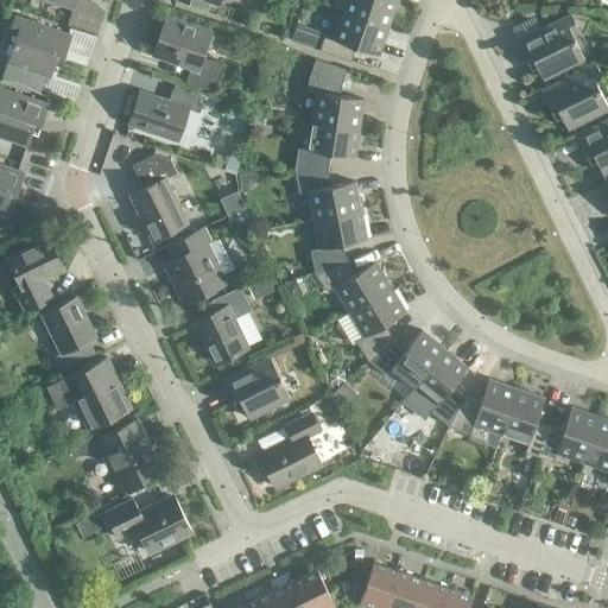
[(346,0),(343,11),(388,27),(397,0),(346,0)]
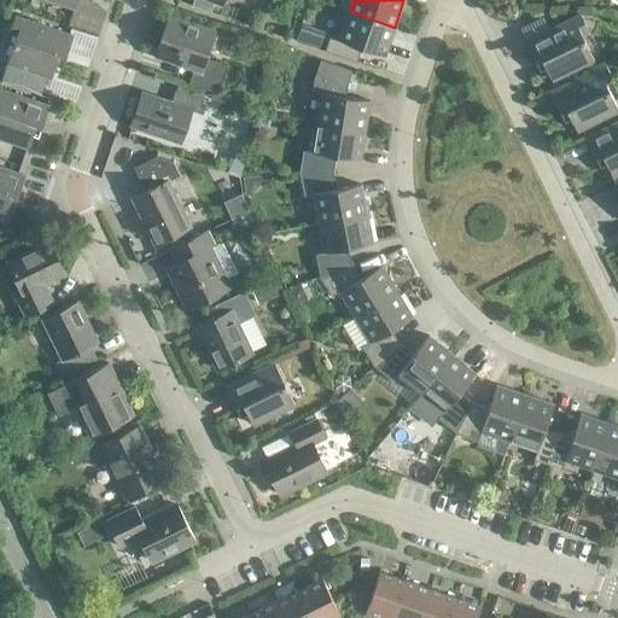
[(395,28),(349,11),(339,39),(330,36),(325,51),(357,62),(362,47),(385,56),(395,28)]
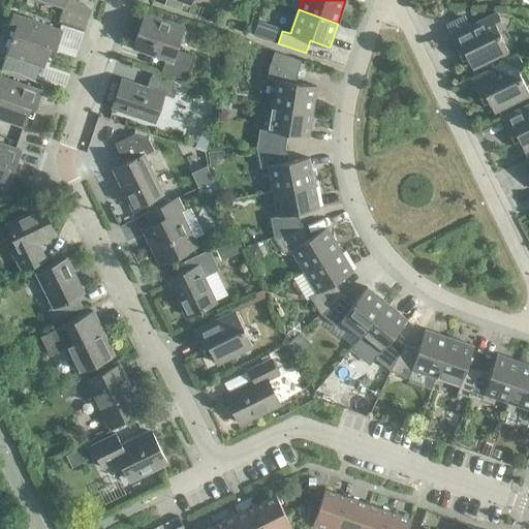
[(503,26),(497,12),(449,35),(459,54),(464,51),(472,68),(508,51),(498,29),(503,26)]
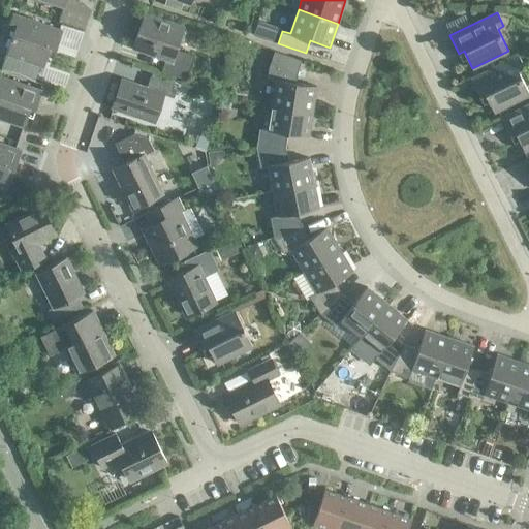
[(14,30),(6,53),(1,69),(38,83),(51,48),(56,50),(62,30),(12,13),(7,28),(14,30)]
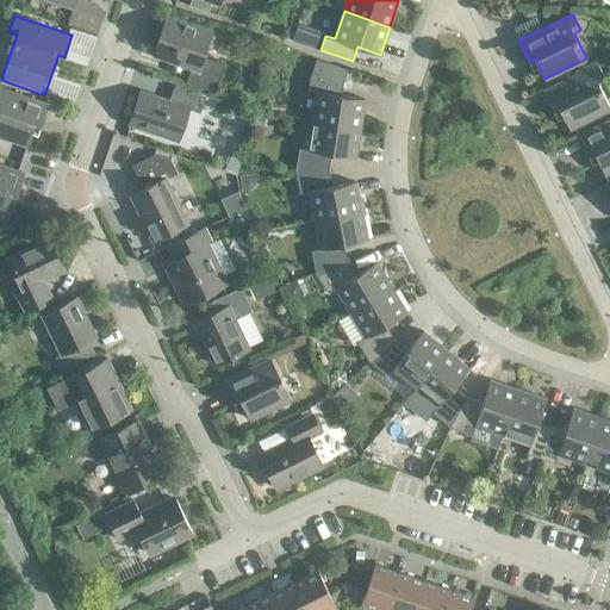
[(212,33),(167,17),(154,53),(192,66),(186,81),(216,92),(225,64),(204,57),(212,33)]
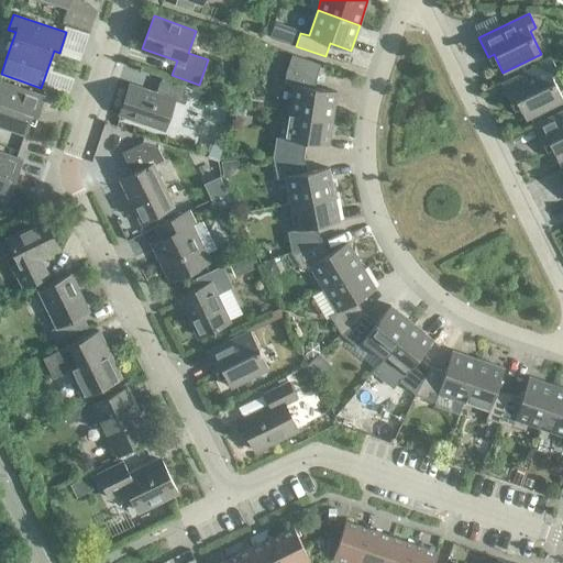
[(293,54),(287,70),(285,84),(293,85),(288,111),(333,119),(337,91),(316,88),(317,75),(321,64),(293,54)]
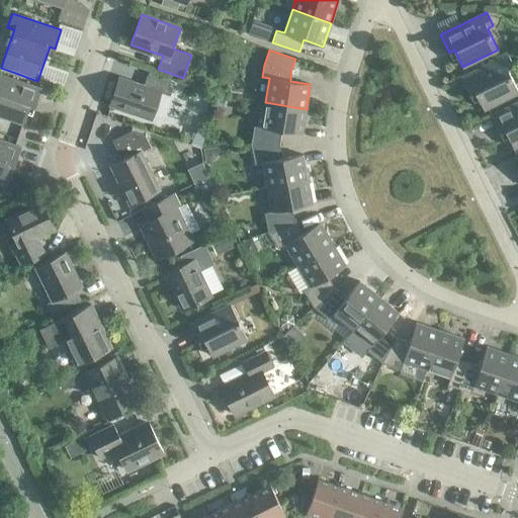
[(514,68),(507,55),(461,77),(470,95),(476,92),(484,109),(517,92),(517,91),(508,71),(514,68)]
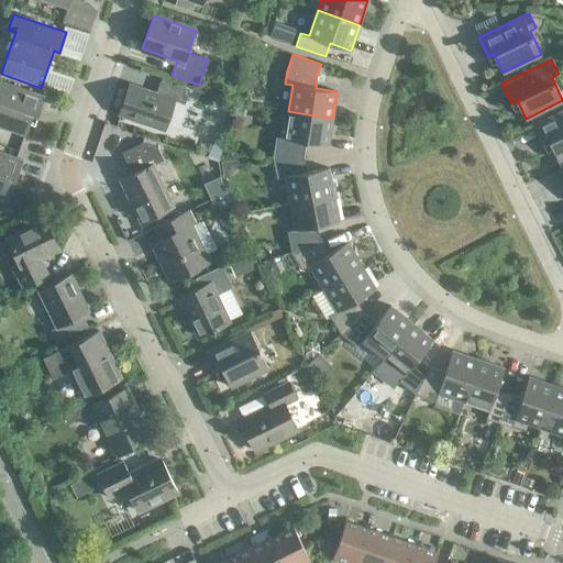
[(0,80),(0,124),(25,134),(32,114),(37,117),(45,96),(0,80)]
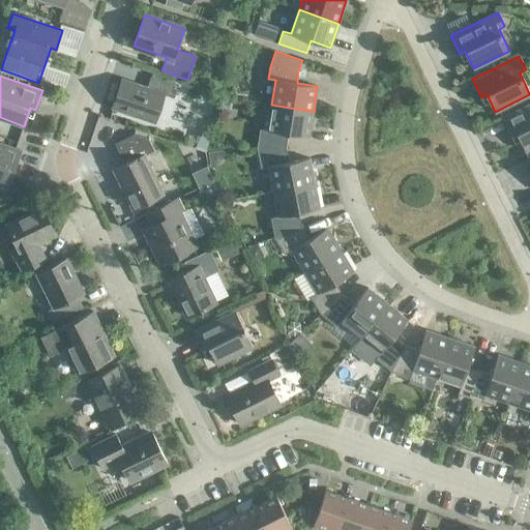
[(178,86),(151,76),(147,88),(122,80),(113,108),(154,122),(164,94),(174,98),(178,86)]
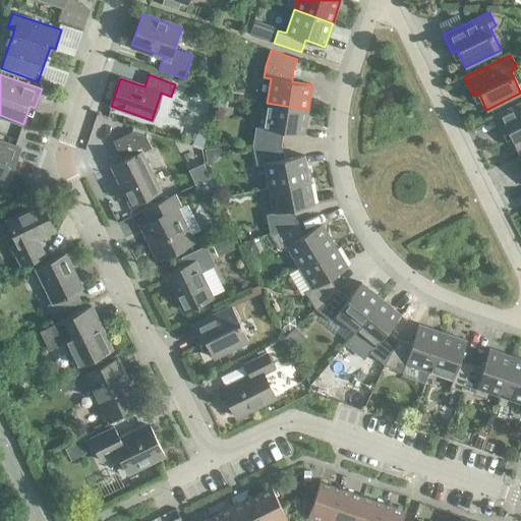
[(520,146),(520,102),(494,115),(503,133),(508,131),(516,149),(520,146)]
